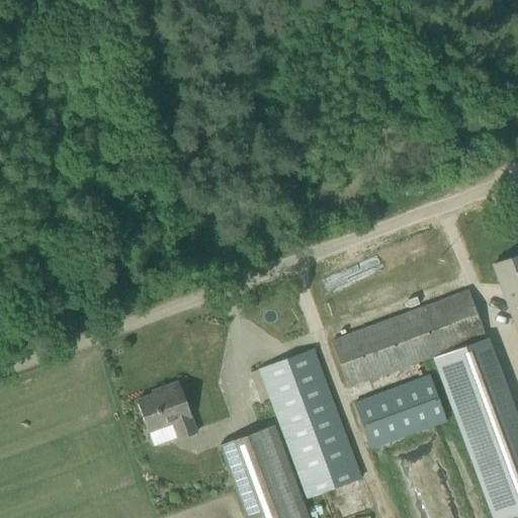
[(517,332),(517,255),(493,265),(517,332)]
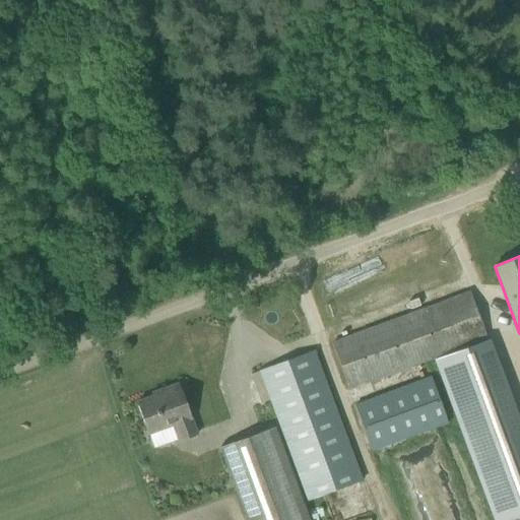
[(331,343),(348,391),(433,360),(491,519),(512,519),(519,517),(519,430),(469,293),(331,343)]
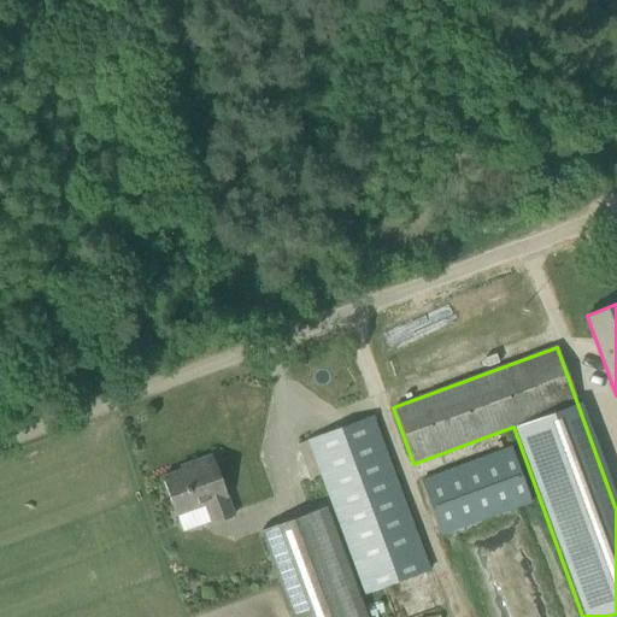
[(372,416),(307,440),(365,595),(430,571),(372,416)]
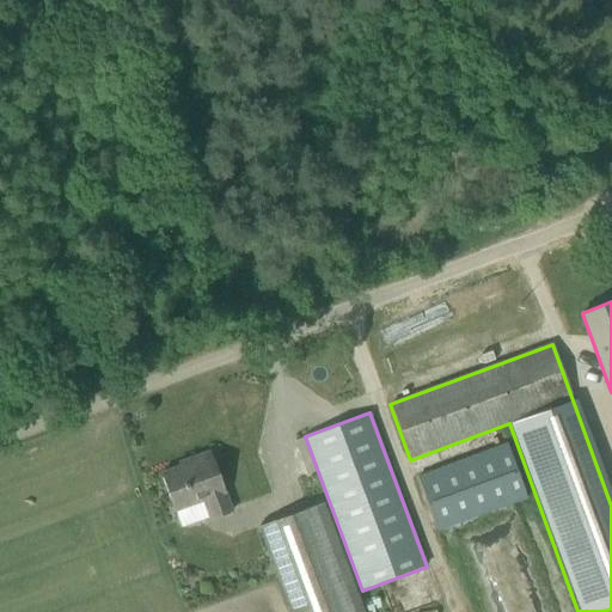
[(417,477),(438,532),(527,499),(508,447),(445,471),(444,467),(417,477)]
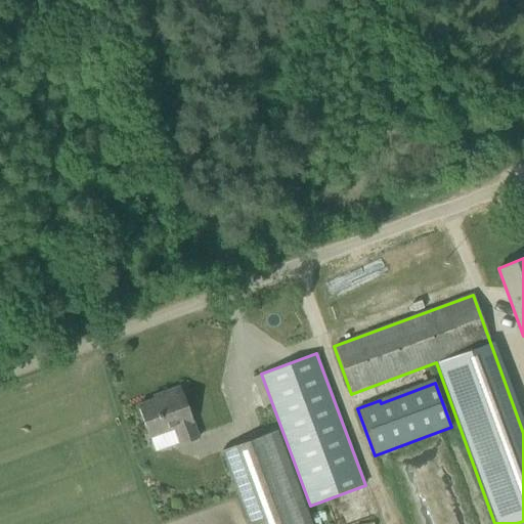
[(199,439),(179,387),(163,393),(164,396),(137,405),(148,438),(175,429),(181,445),(199,439)]
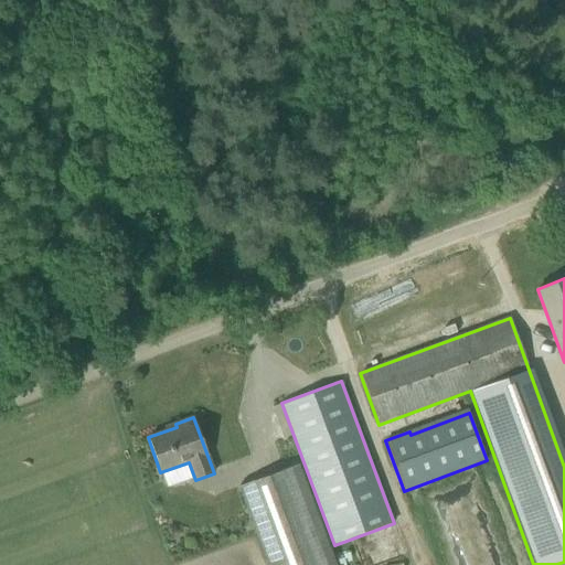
[(337,564),(298,464),(236,487),(266,564),(337,564)]
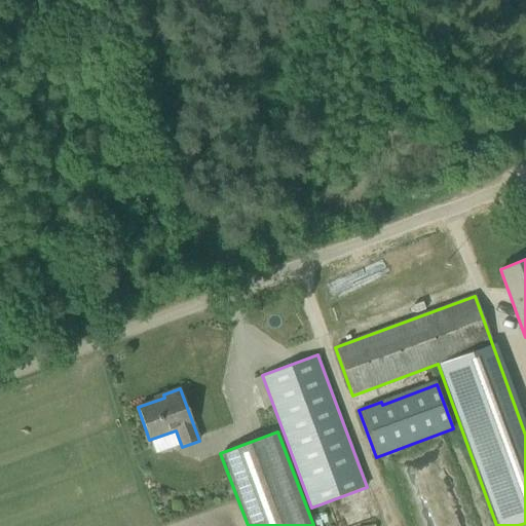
All buildings are outlined.
